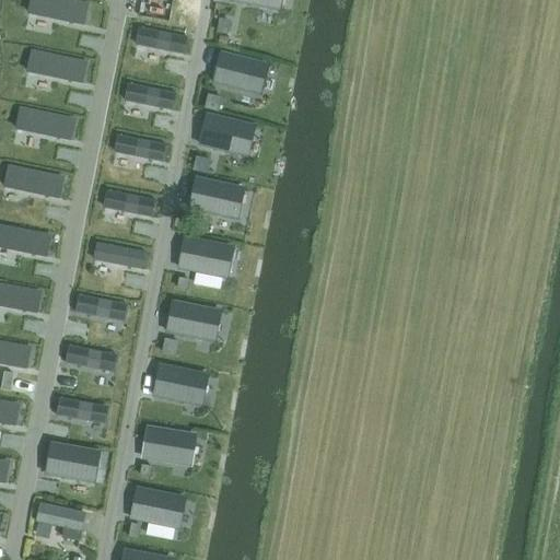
[(58,0),(32,0),(30,13),(84,25),(89,7),(58,0)]
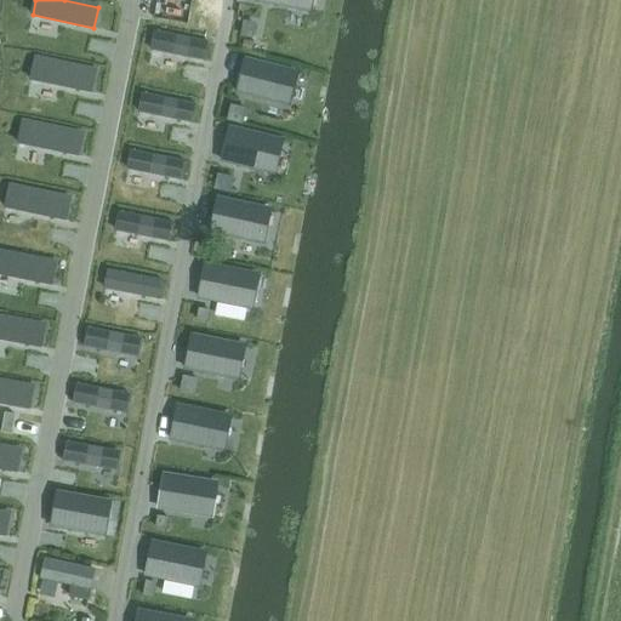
[(257,0),(258,1),(307,11),(308,0),(257,0)]
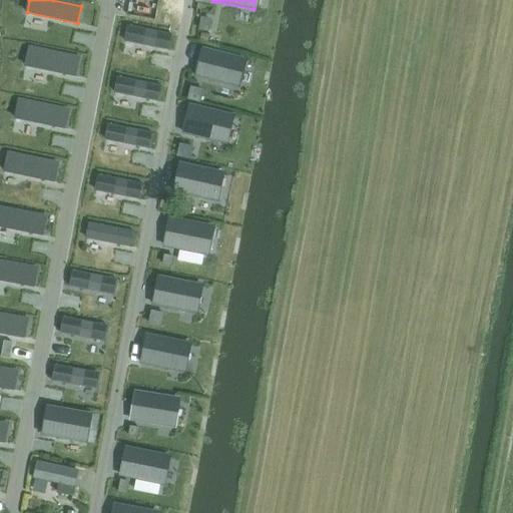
[(202,18),(199,30),(207,31),(209,20),(202,18)]
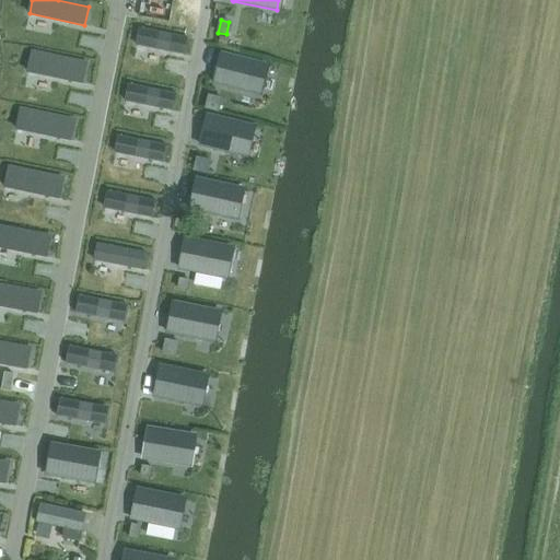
[(141,28),(138,46),(185,55),(188,38),(141,28)]
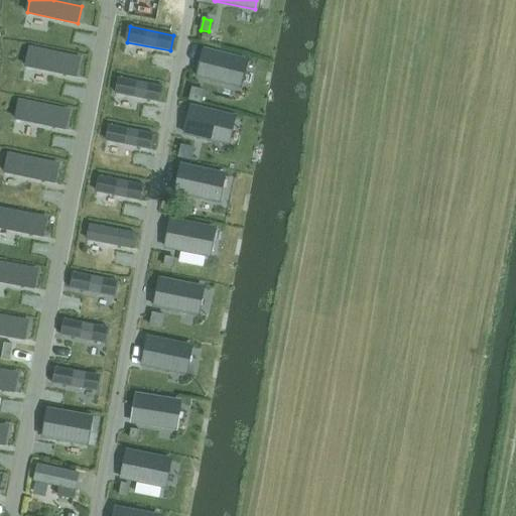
[(29,48),(26,66),(77,77),(81,59),(29,48)]
